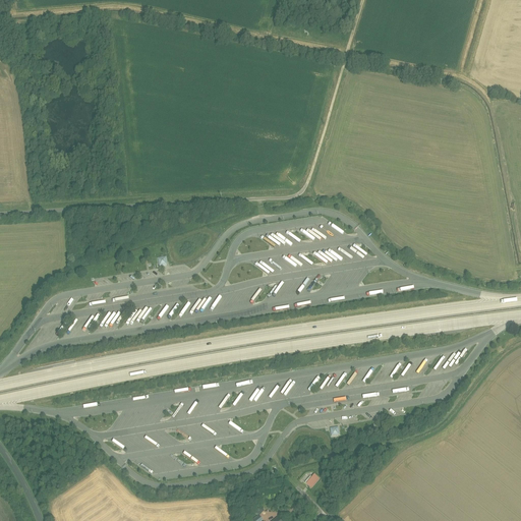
[(167,256),(159,257),(160,266),(168,265),(167,256)]
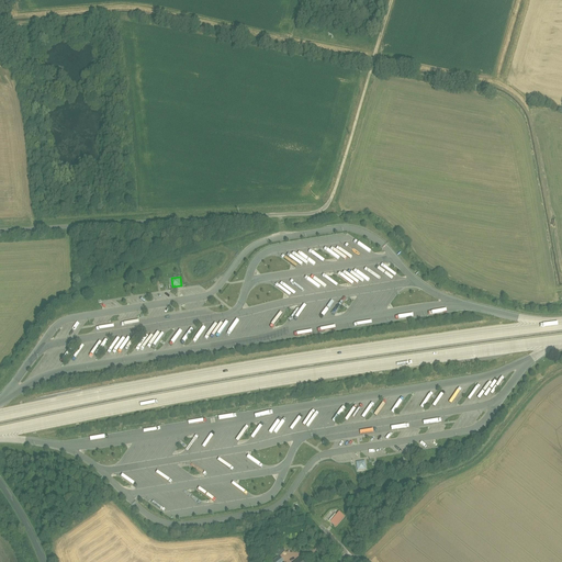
[(391,303),(400,291),(397,289),(389,301),(391,303)]
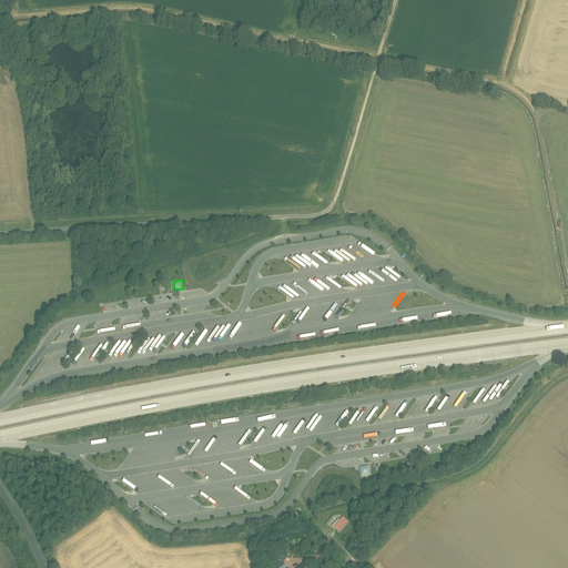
[(243,322),(235,335),(240,338),(247,325),(243,322)]
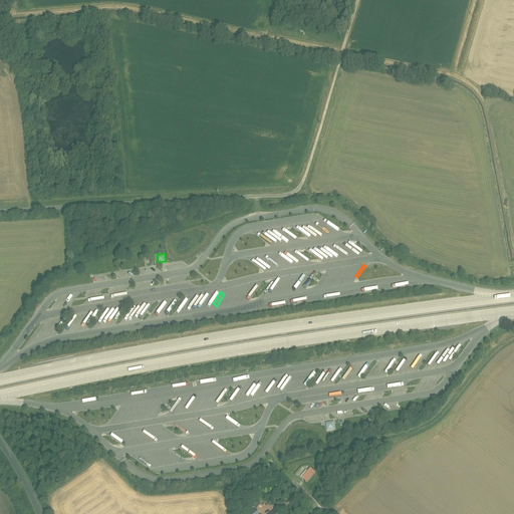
[(159,404),(152,416),(155,417),(161,405),(159,404)]
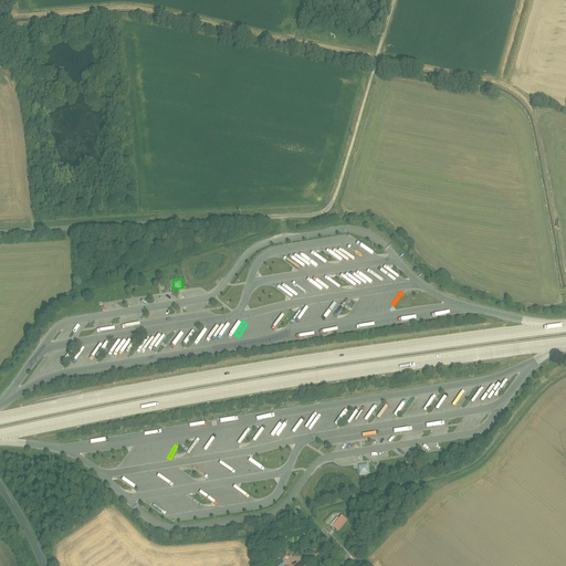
[(369,464),(359,465),(360,474),(370,473),(369,464)]
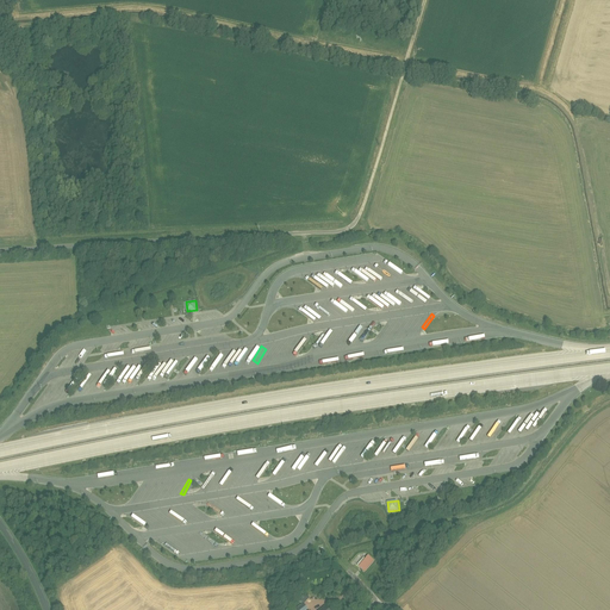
[(368,554),(359,566),(366,571),(375,560),(368,554)]
